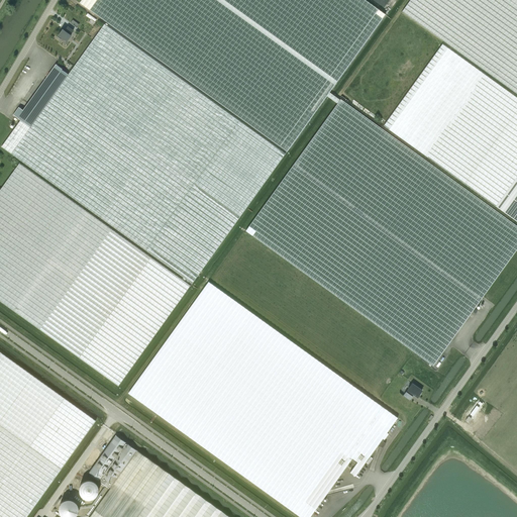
[(245,230),(433,366),(478,303),(479,304),(481,302),(480,301),(516,248),(516,225),(340,99),(340,100),(329,92),(385,14),(365,0),(81,0),(80,2),(287,151),(327,96),(329,97),(332,100),(337,103),(245,230)]
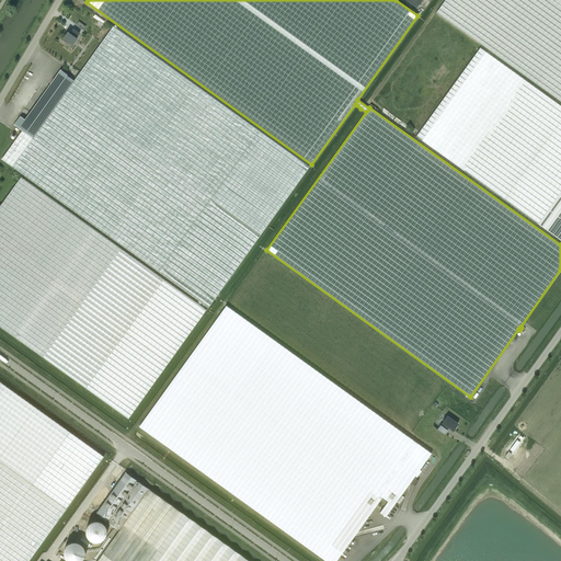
[(560,0),(445,0),(436,12),(481,44),(560,101),(560,0)]
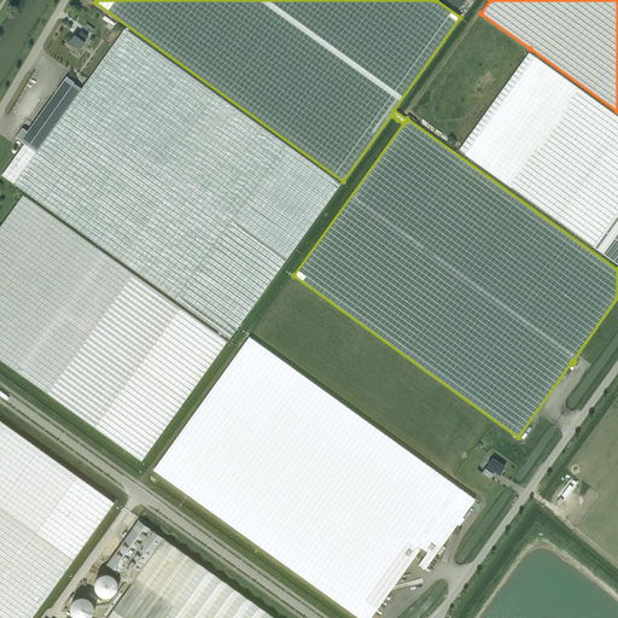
[(24,144),(1,175),(229,339),(340,184),(124,29),(82,88),(74,83),(75,82),(66,76),(28,132),(23,128),(16,138),(24,144)]
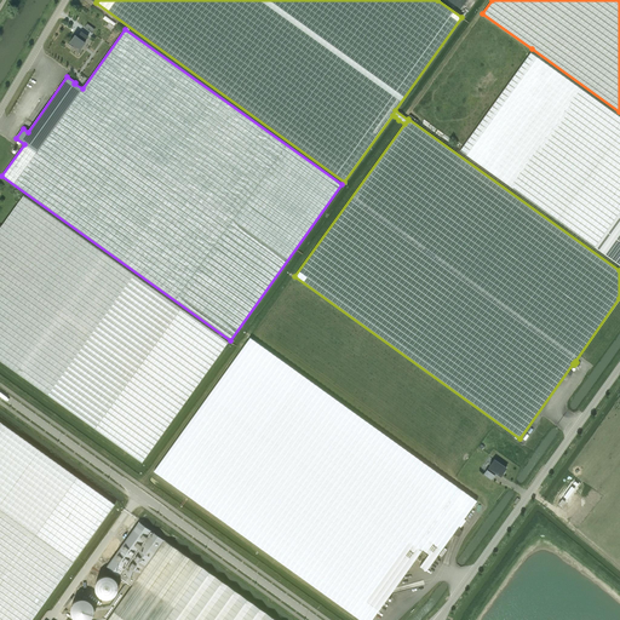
[(89,36),(81,32),(79,35),(80,36),(79,38),(75,35),(69,44),(68,42),(67,42),(73,47),(74,46),(80,50),(85,42),(85,41),(89,36)]
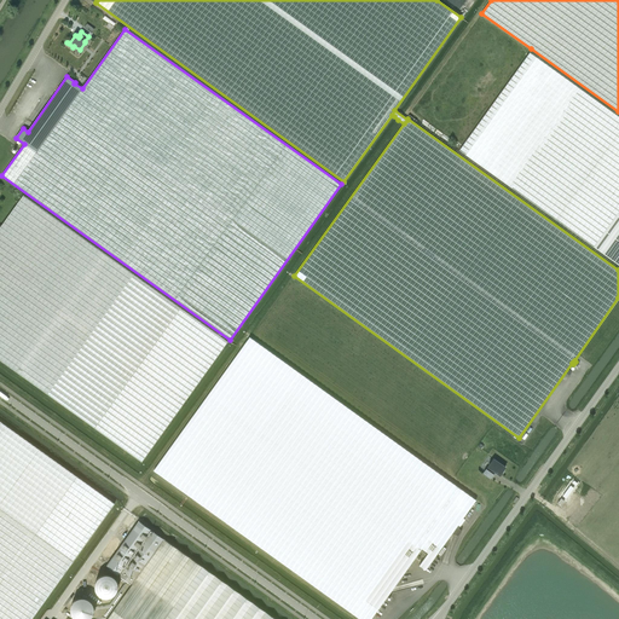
[(618,116),(528,52),(458,150),(618,265),(618,264),(618,116)]
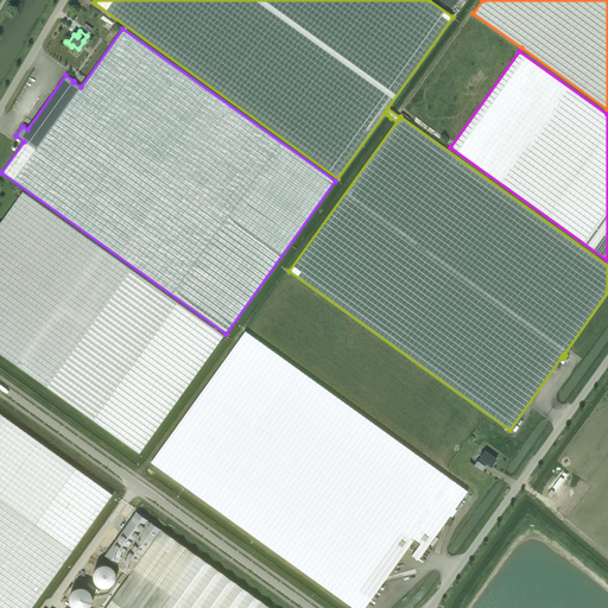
[(0,222),(0,353),(139,454),(223,336),(219,331),(23,191),(0,222)]
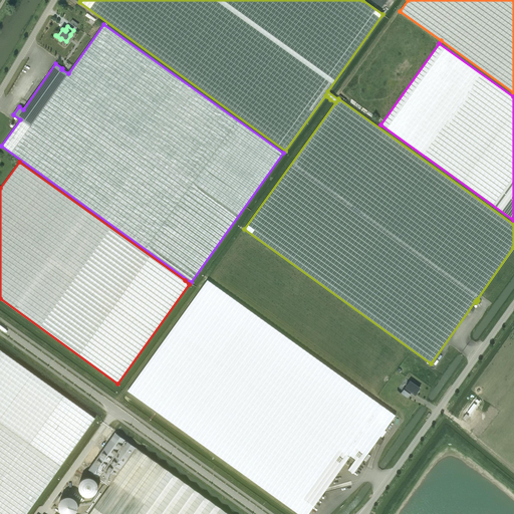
[(383,441),(379,438),(396,415),(207,280),(127,391),(298,513),(308,513),(350,456),(355,459),(348,469),(353,473),(375,443),(380,445),(383,441)]
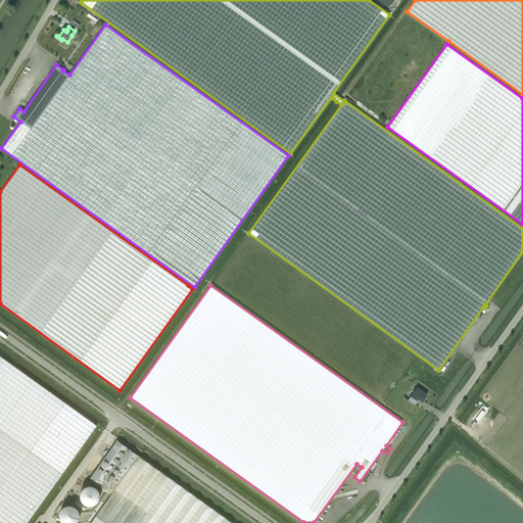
[(0,522),(27,522),(49,492),(97,426),(0,355),(0,522)]
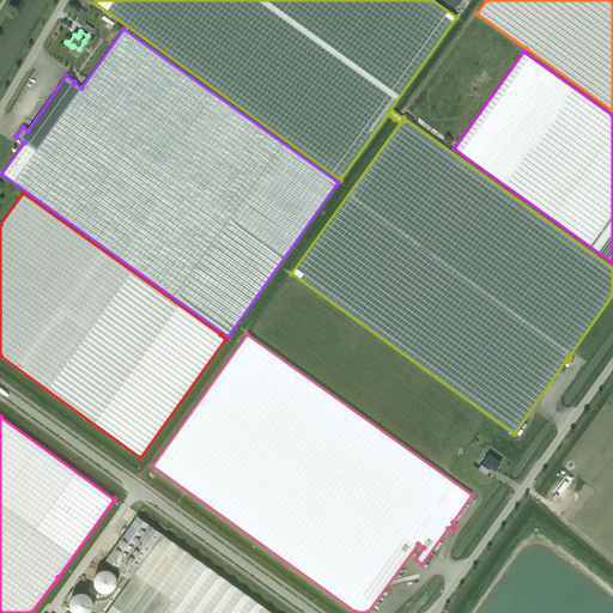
[(499,463),(501,462),(489,454),(483,462),(484,462),(481,465),(479,468),(486,474),(490,467),(495,471),(497,468),(498,468),(499,463)]
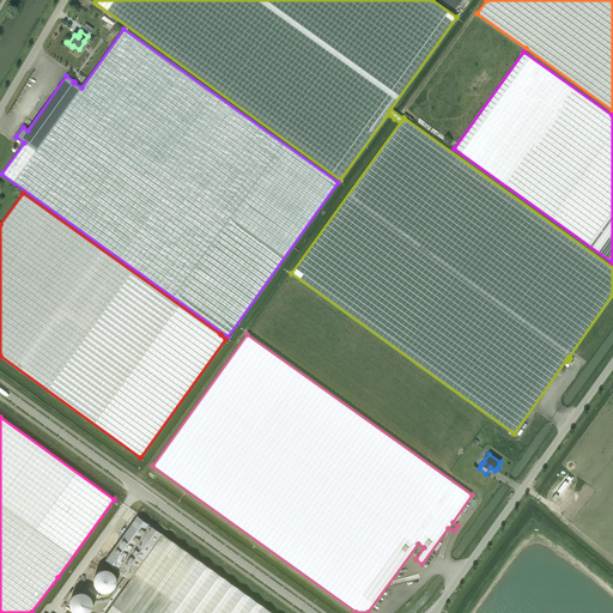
[(557,491),(560,493),(568,483),(565,480),(557,491)]
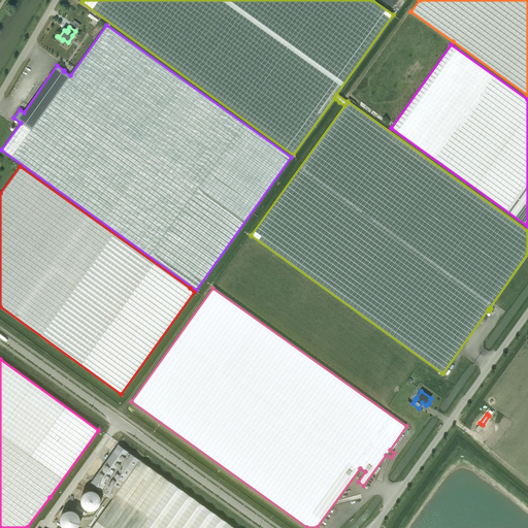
[(116,442),(110,438),(105,447),(110,450),(116,442)]
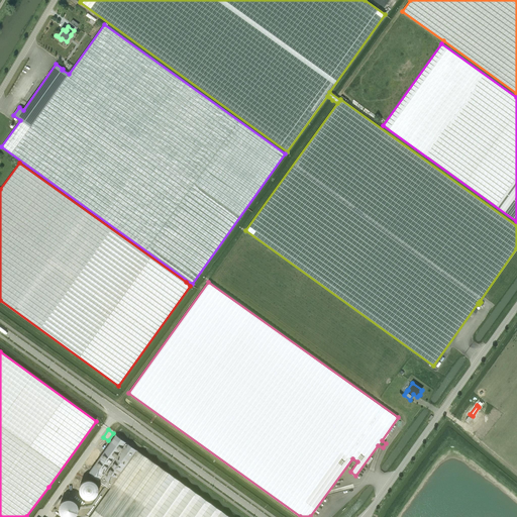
[(89,473),(110,488),(137,450),(116,435),(89,473)]
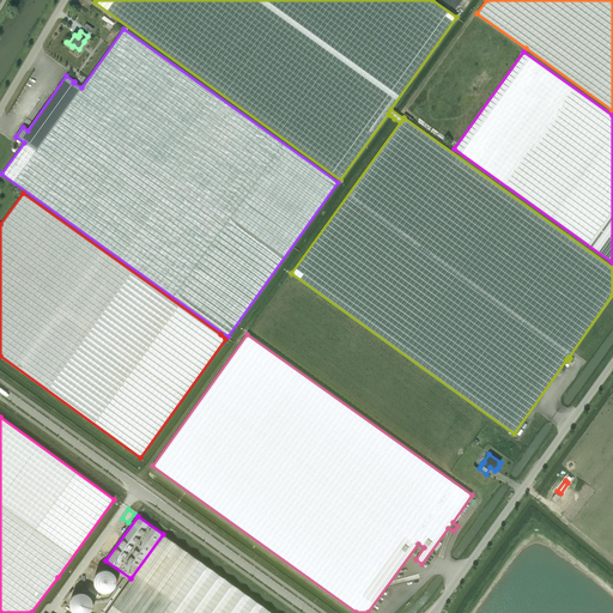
[(272,612),(163,534),(131,578),(105,612),(272,612)]
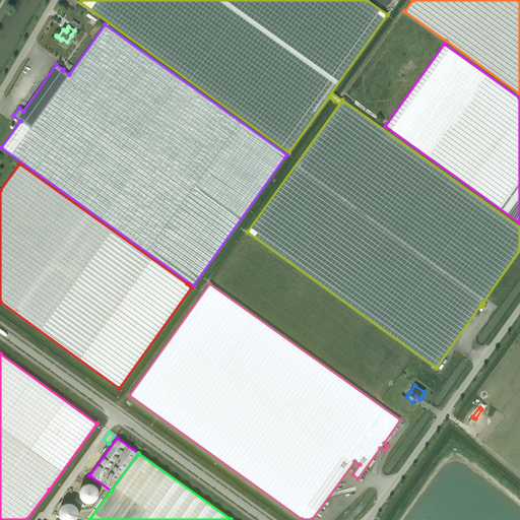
[(99,497),(98,495),(98,494),(96,492),(95,491),(94,489),(92,488),(90,488),(88,486),(87,486),(85,488),(83,489),(81,490),(80,492),(79,493),(78,495),(78,497),(78,499),(79,501),(80,503),(81,504),(82,505),(84,506),(85,507),(87,507),(89,507),(91,507),(93,506),(94,505),(96,503),(98,501),(98,500),(99,497)]
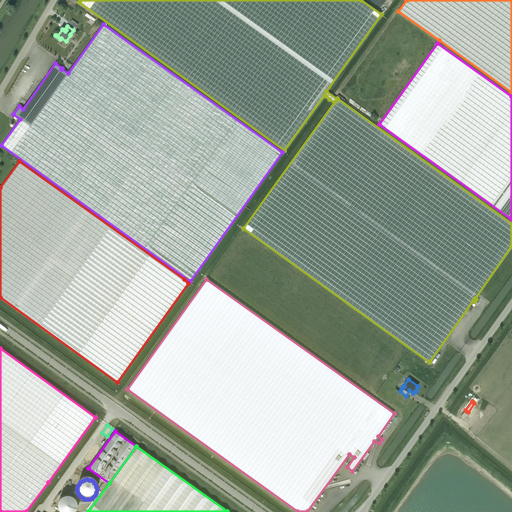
[(76,493),(60,495),(61,511),(67,511),(78,511),(76,493)]
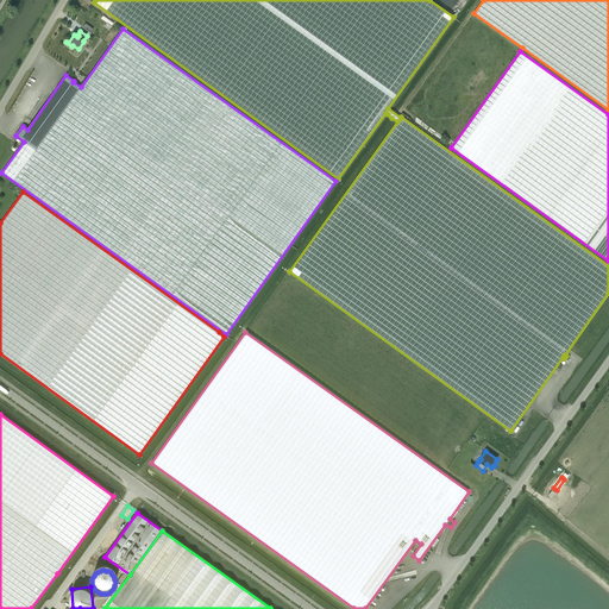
All buildings are outlined.
